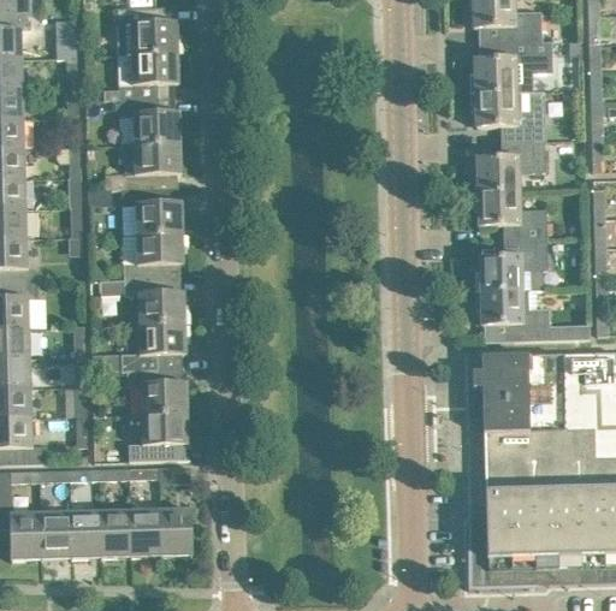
[(0,0),(0,59),(23,58),(22,30),(31,30),(30,0),(0,0)]
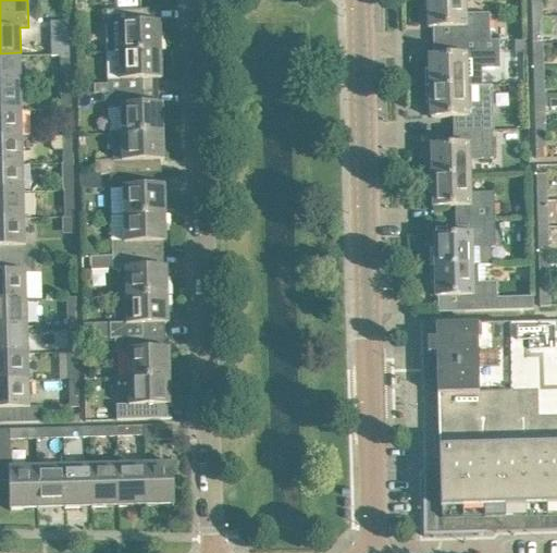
[(426,0),(429,25),(457,24),(457,39),(490,38),(489,11),(467,11),(466,0),(426,0)]
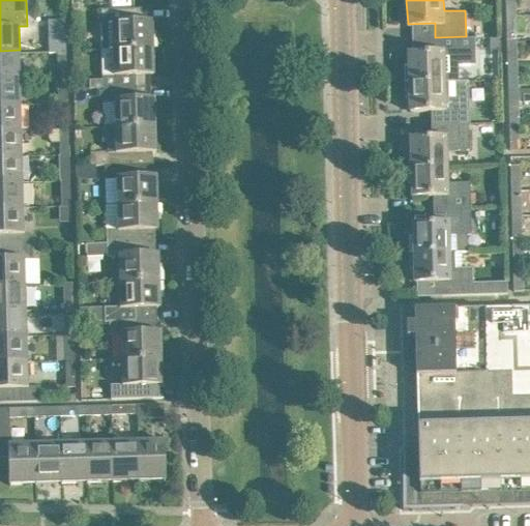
[(504,0),(505,12),(516,12),(514,0),(504,0)]
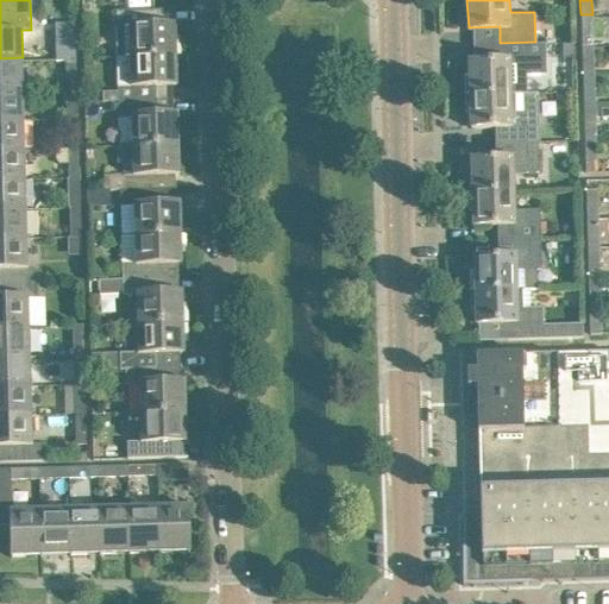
[(154,7),(115,8),(131,54),(176,52),(176,21),(171,21),(155,23),(154,7)]
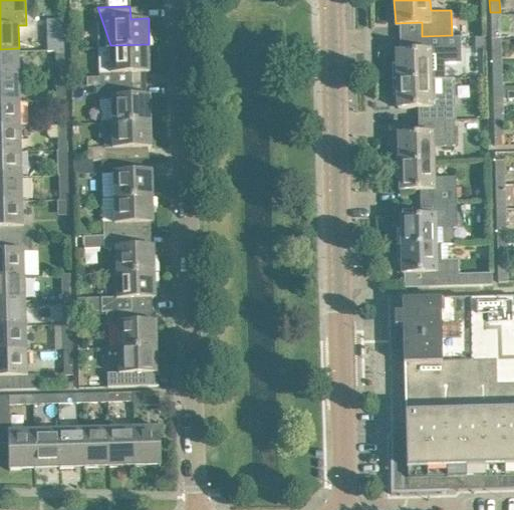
[(490,12),(491,36),(501,36),(500,12),(490,12)]
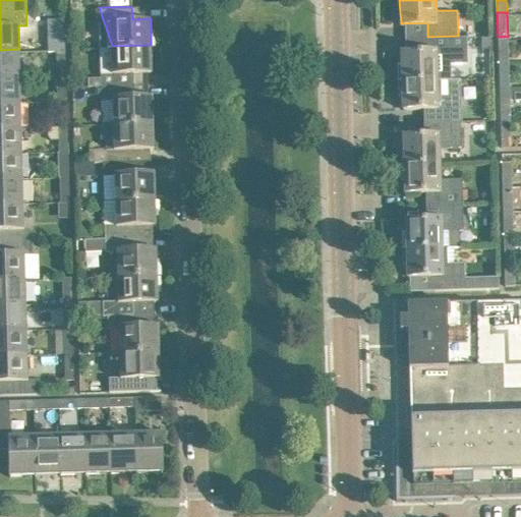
[(64,16),(47,17),(48,49),(56,49),(65,49),(64,16)]
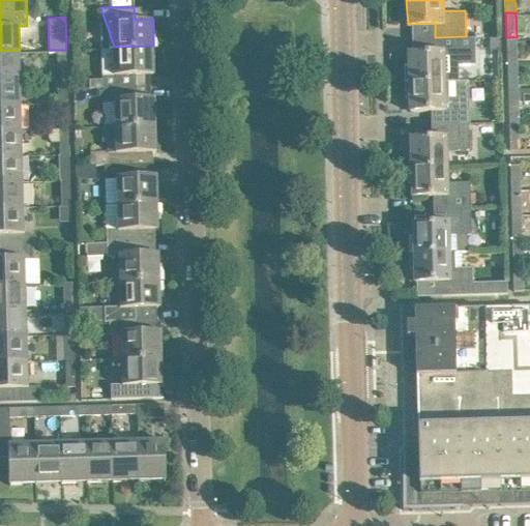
[(412,51),(408,51),(409,80),(445,79),(458,79),(458,62),(467,62),(475,62),(474,35),(466,36),(435,37),(435,51),(412,51)]
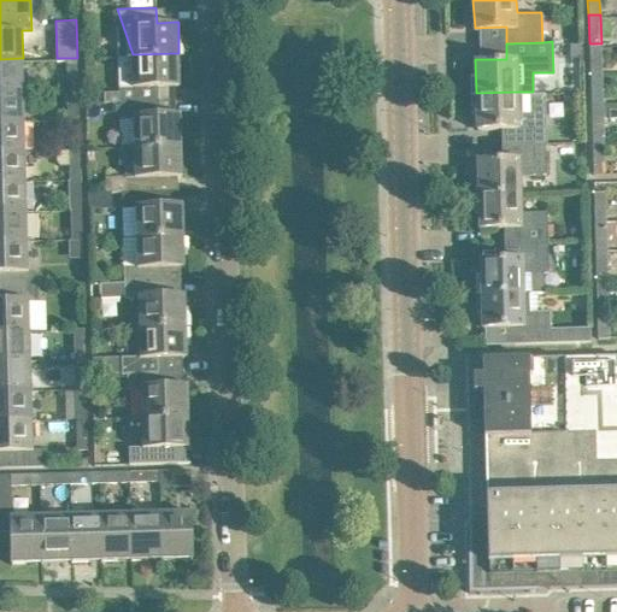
[(580,42),(569,43),(569,56),(580,56),(580,42)]
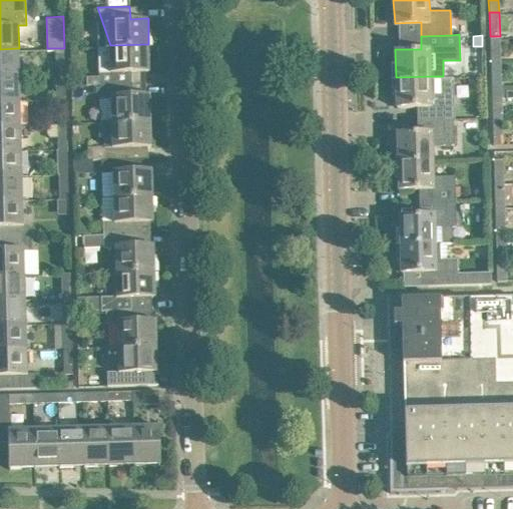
[(491,60),(501,60),(500,36),(490,36),(491,60)]
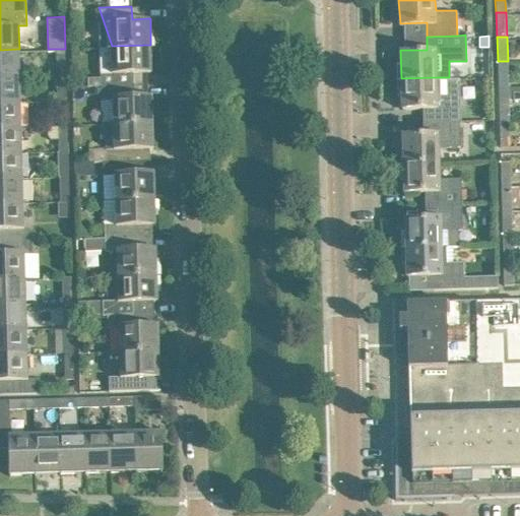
[(87,84),(101,84),(133,83),(133,71),(151,70),(150,45),(112,46),(101,75),(87,76),(87,84)]
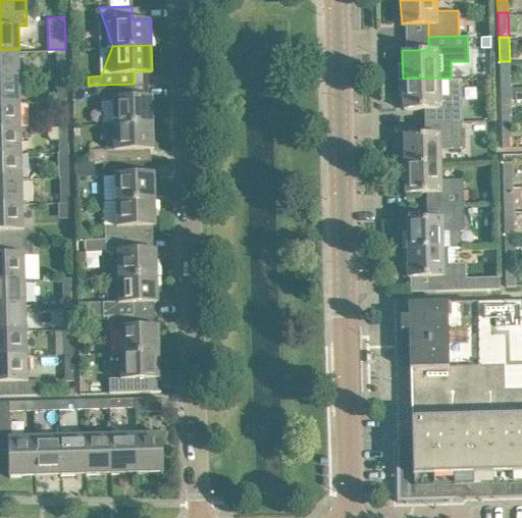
[(19,49),(0,50),(0,75),(19,75),(19,49)]
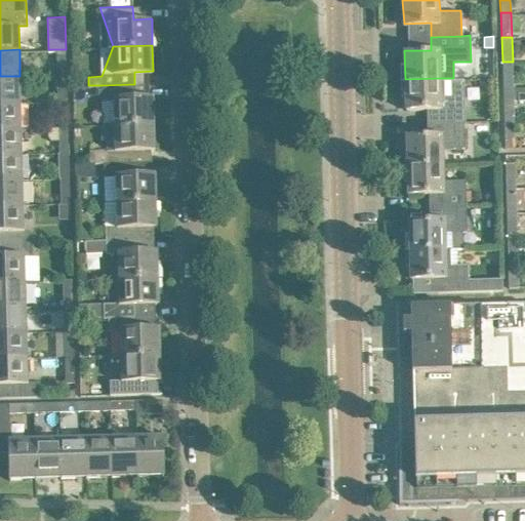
[(66,49),(56,49),(56,75),(66,75),(66,49)]
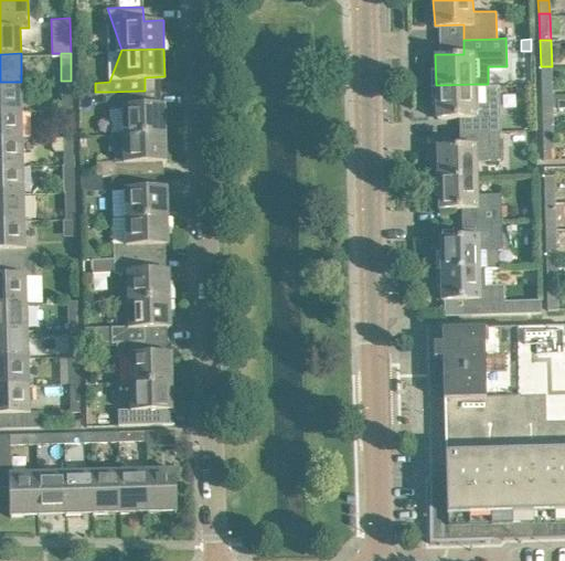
[(552,66),(541,66),(541,94),(553,93),(552,66)]
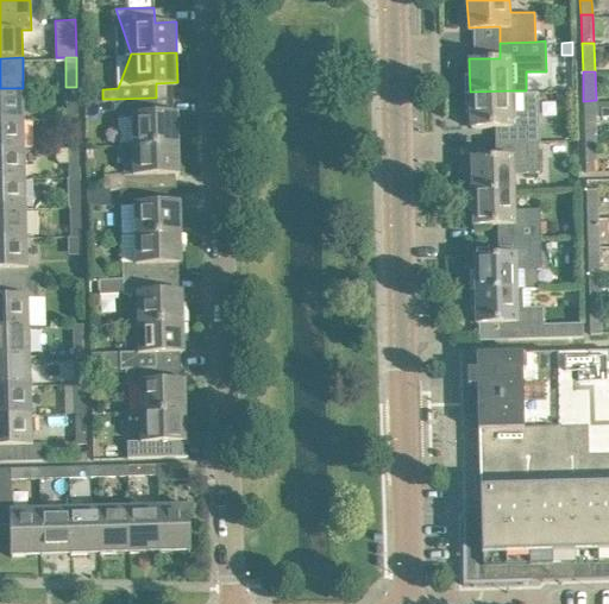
[(76,87),(66,87),(67,117),(77,115),(76,87)]
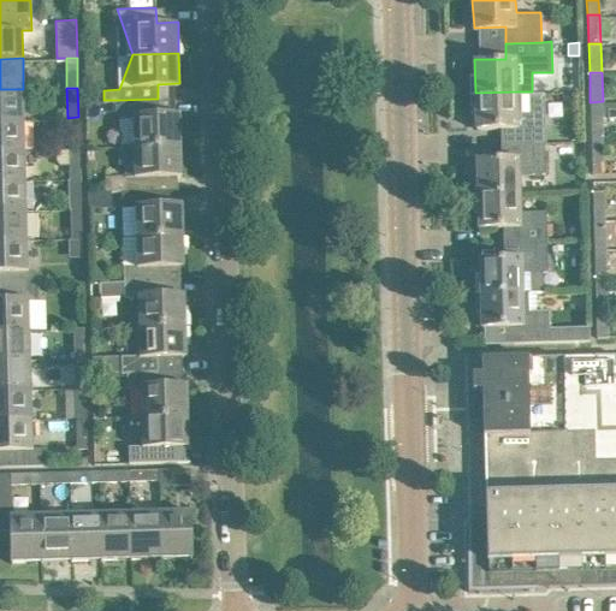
[(23,89),(0,89),(0,119),(24,119),(23,89)]
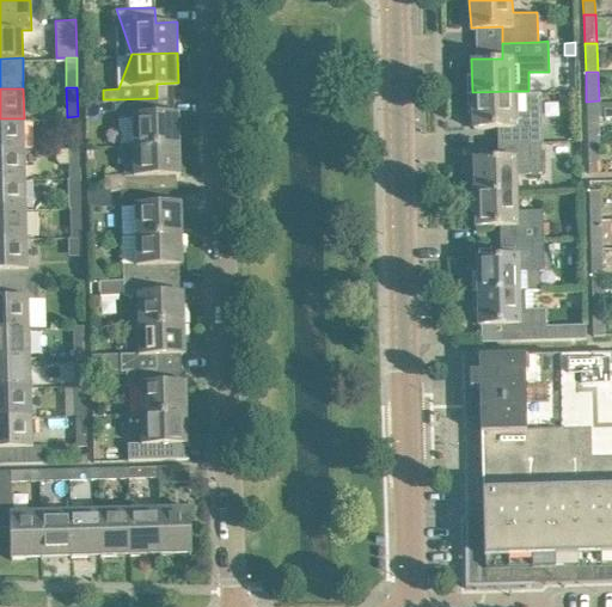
[(514,91),(472,92),(473,126),(497,126),(505,126),(505,141),(540,140),(540,110),(539,91),(528,91),(514,91)]
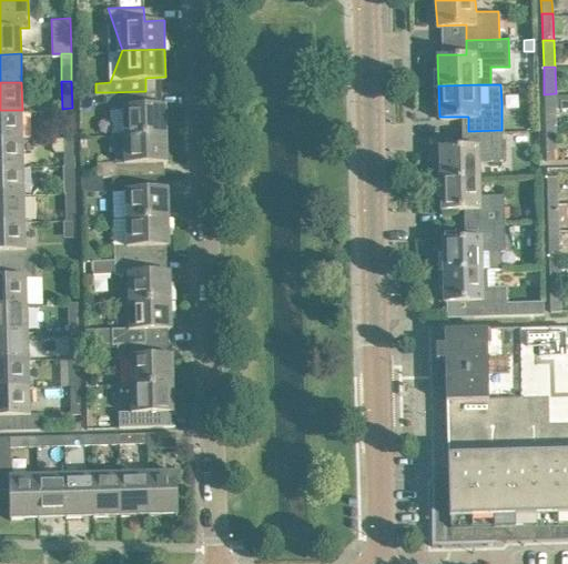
[(166,132),(166,103),(146,104),(145,91),(110,92),(110,106),(123,106),(124,132),(109,132),(109,133),(166,132)]
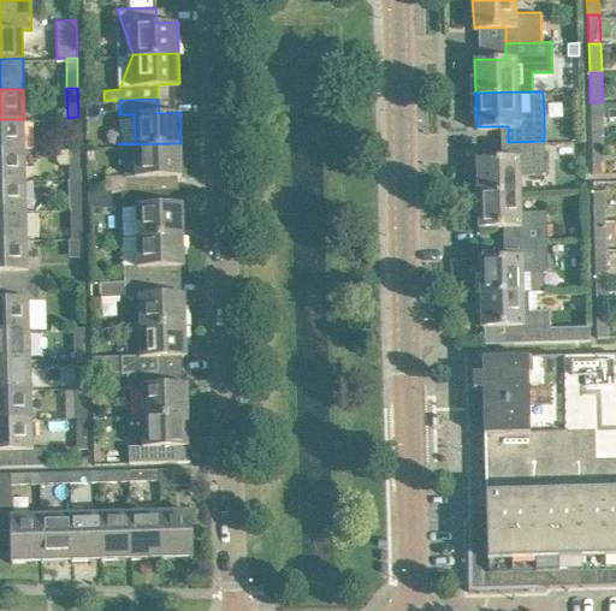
[(591,131),(603,131),(603,101),(590,102),(591,131)]
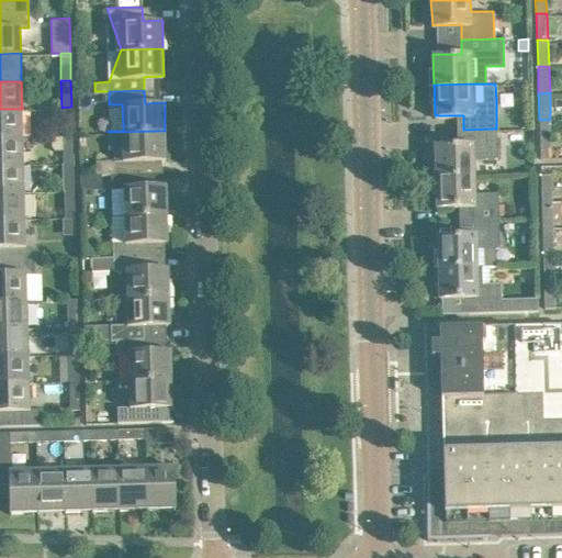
[(71,107),(62,108),(63,135),(72,134),(71,107)]
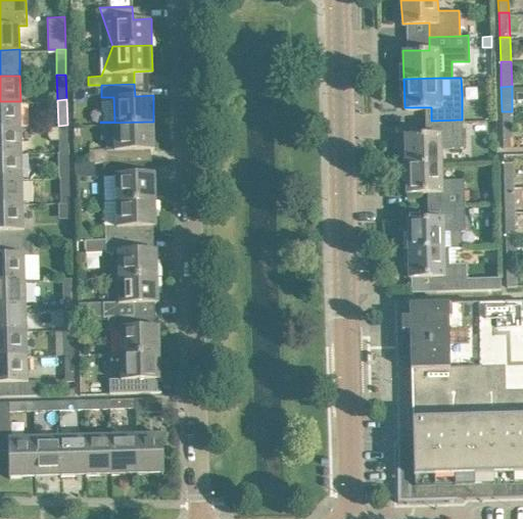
[(20,101),(0,101),(0,127),(21,127),(20,101)]
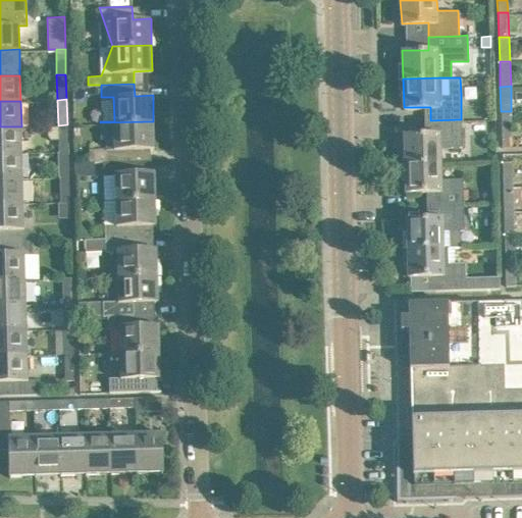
[(511,111),(501,111),(502,145),(510,145),(509,135),(512,135),(511,111)]
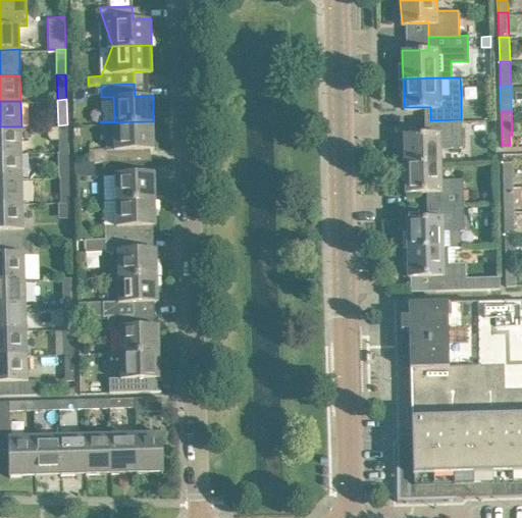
[(431,134),(405,135),(405,163),(440,162),(440,146),(462,145),(461,119),(430,120),(431,134)]
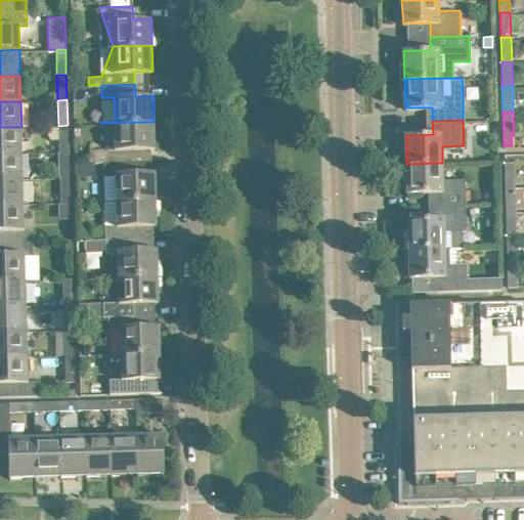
[(144,160),(144,147),(155,147),(154,122),(100,123),(101,137),(105,137),(106,147),(90,147),(90,161),(96,161),(103,161),(144,160)]
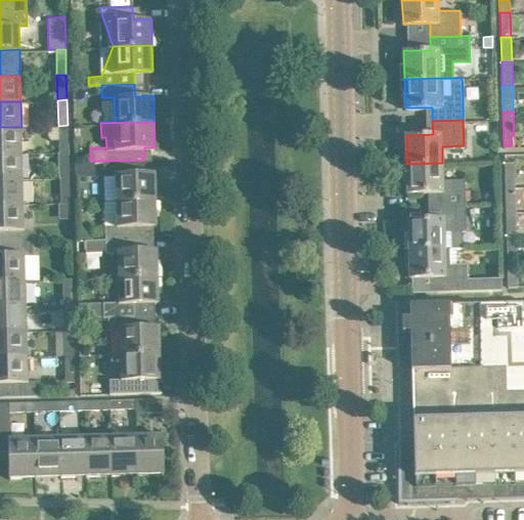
[(58,126),(47,126),(47,134),(50,138),(58,138),(59,150),(69,150),(68,125),(58,126)]
